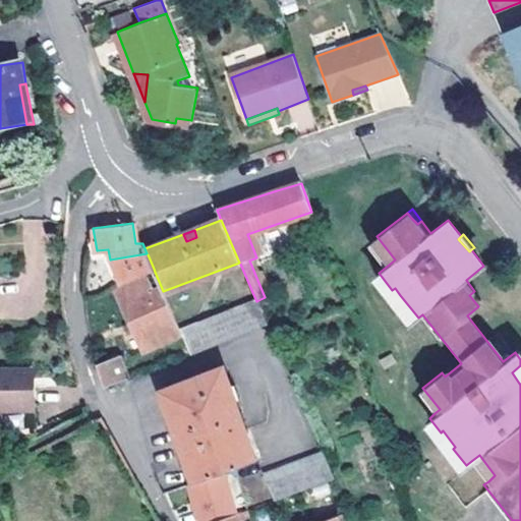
[(377,236),(370,241),(389,265),(395,259),(377,236)]
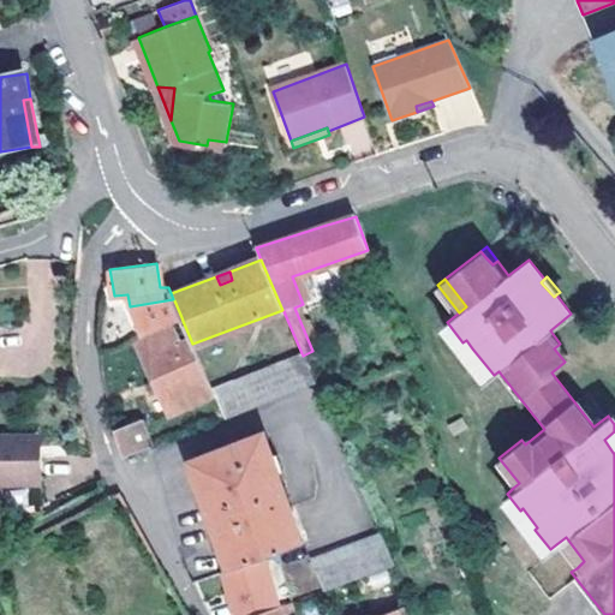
[(138,338),(181,317),(174,300),(131,321),(138,338)]
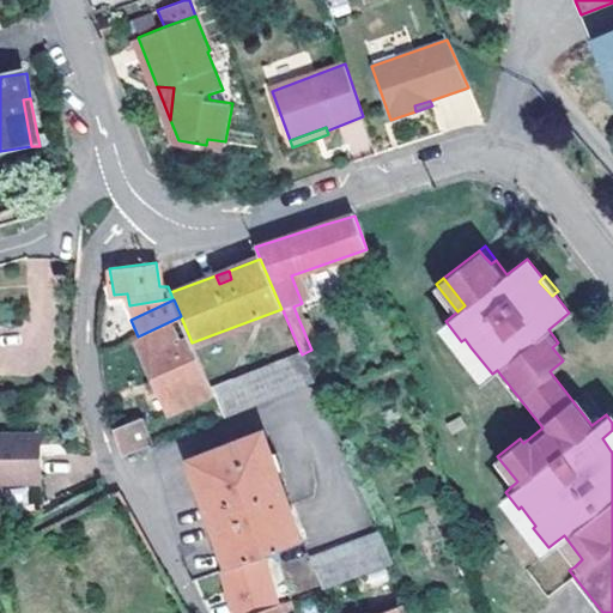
[(168,413),(214,394),(211,386),(192,343),(189,337),(174,344),(167,328),(137,341),(168,413)]
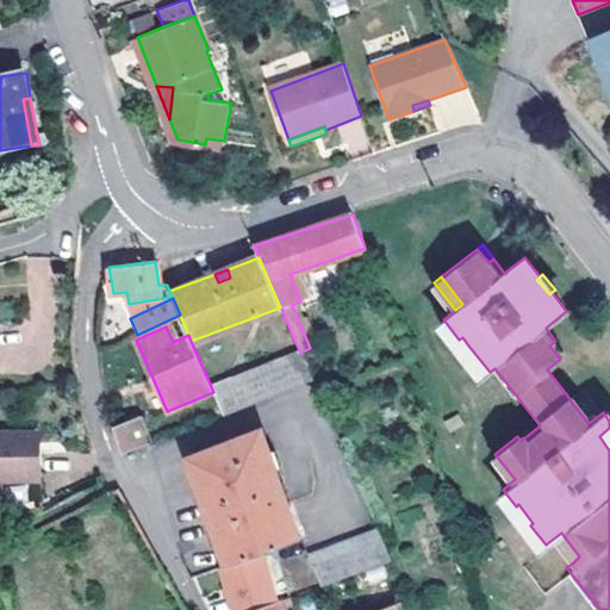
[(566,354),(555,341),(549,346),(560,359),(566,354)]
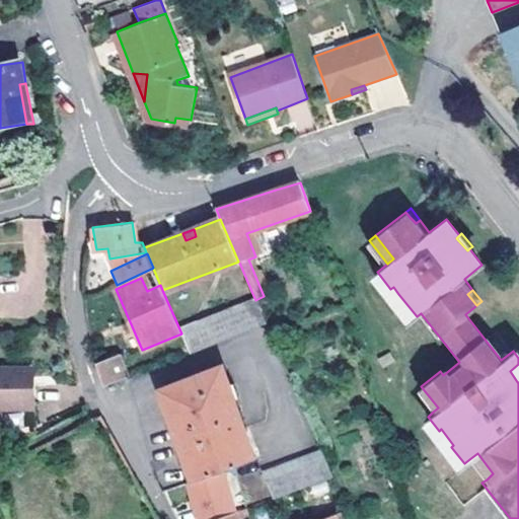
[(411,320),(417,316),(398,294),(392,298),(411,320)]
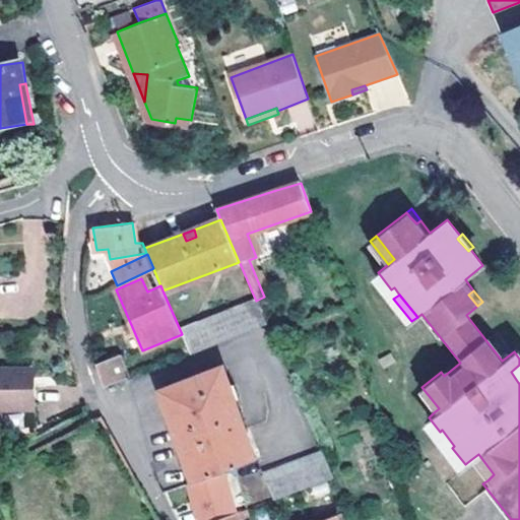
[(255,299),(179,327),(182,334),(190,352),(266,324),(256,301),(255,299)]
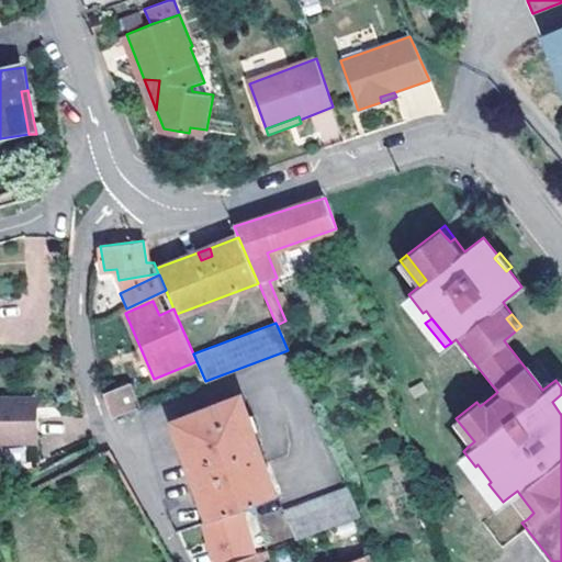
[(127,386),(105,394),(113,417),(137,407),(127,386)]
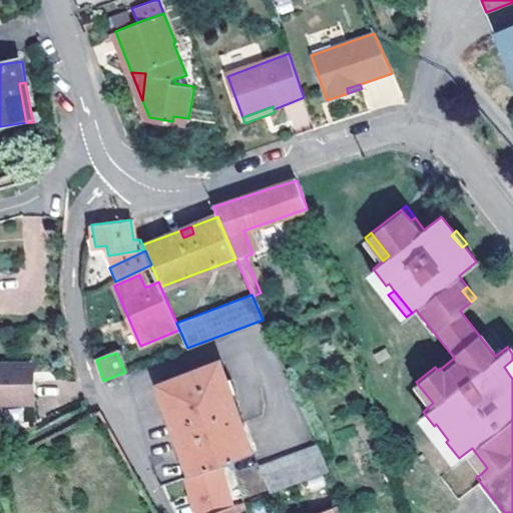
[(388,366),(384,357),(371,362),(376,372),(388,366)]
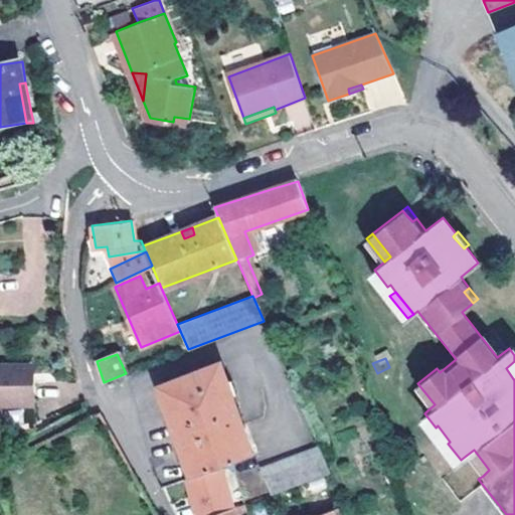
[(29,362),(0,361),(0,410),(1,411),(2,400),(33,400),(34,380),(29,380),(29,362)]
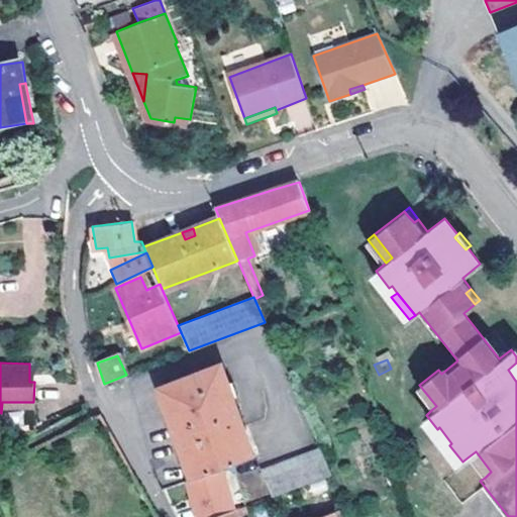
[(516,363),(508,370),(514,379),(516,382),(516,381),(516,363)]
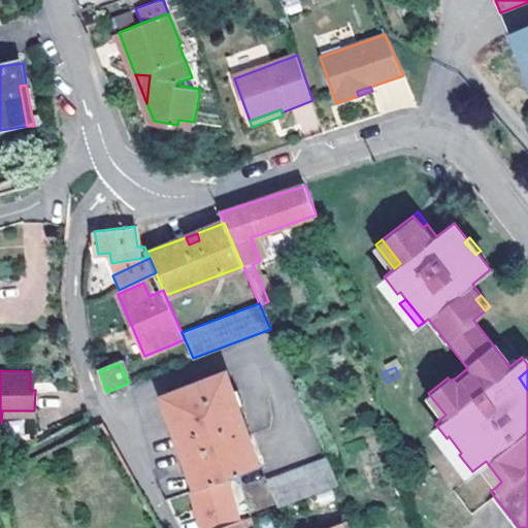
[(226,479),(237,474),(258,466),(225,372),(162,395),(194,490),(226,479)]
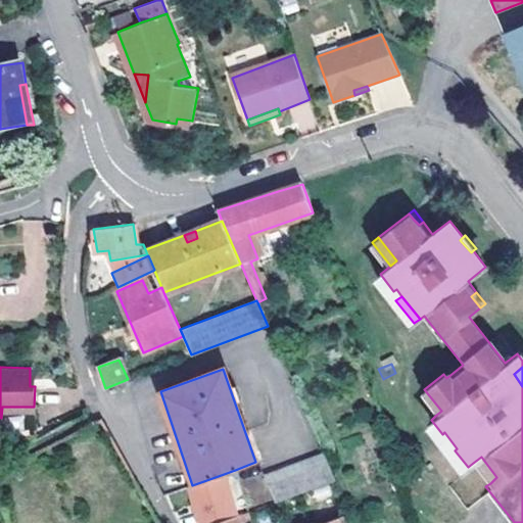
[(420,392),(436,415),(441,411),(424,389),(420,392)]
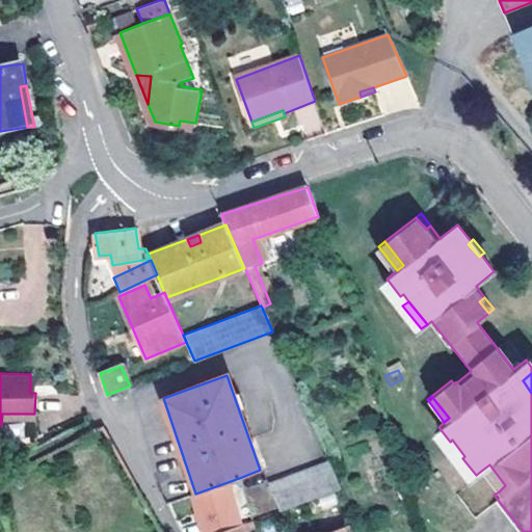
[(459,461),(462,458),(464,456),(452,440),(450,442),(447,445),(459,461)]
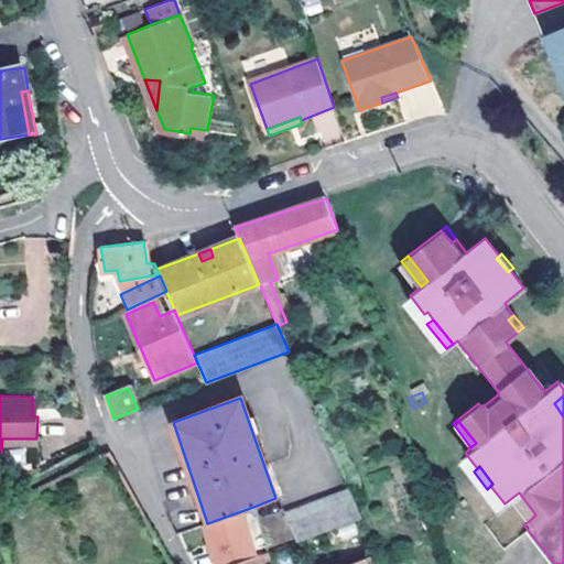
[(281,514),(291,543),(360,519),(348,490),(281,514)]
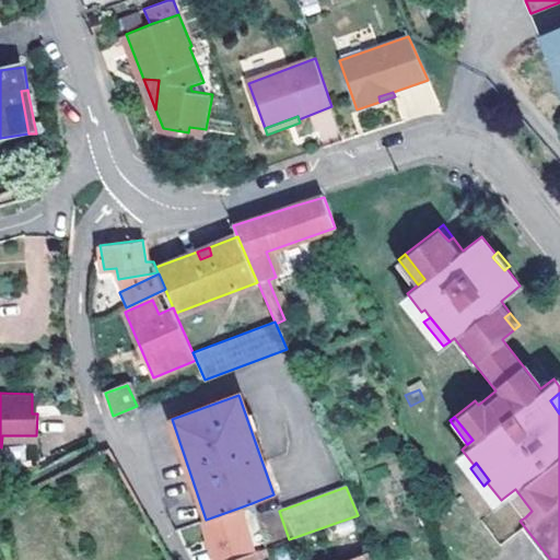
[(515,489),(506,496),(525,517),(532,511),(515,489)]
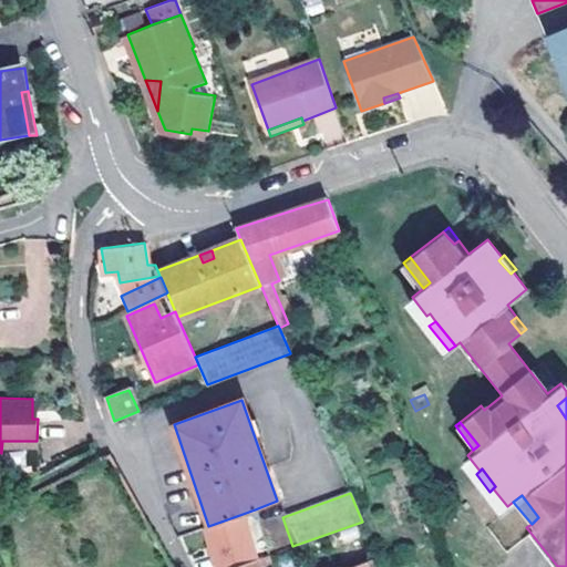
[(205,527),(212,547),(214,554),(217,566),(234,566),(256,559),(243,514),(208,526),(205,527)]
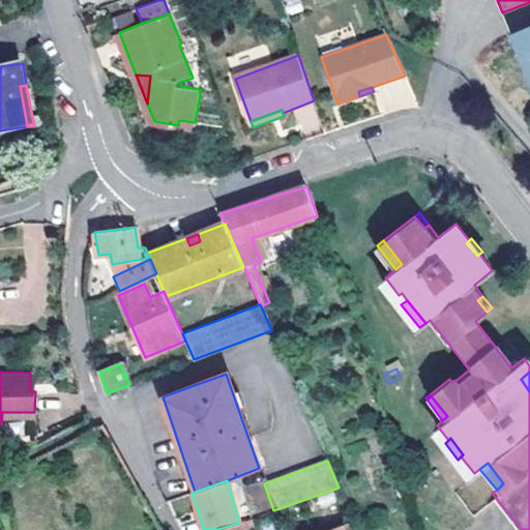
[(241,529),(246,528),(244,521),(239,523),(218,529),(241,529)]
